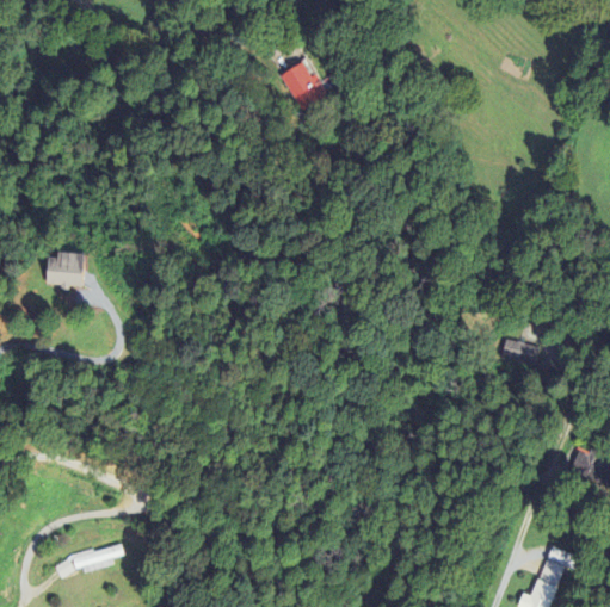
[(330,95),(309,59),(282,73),(301,110),(330,95)]
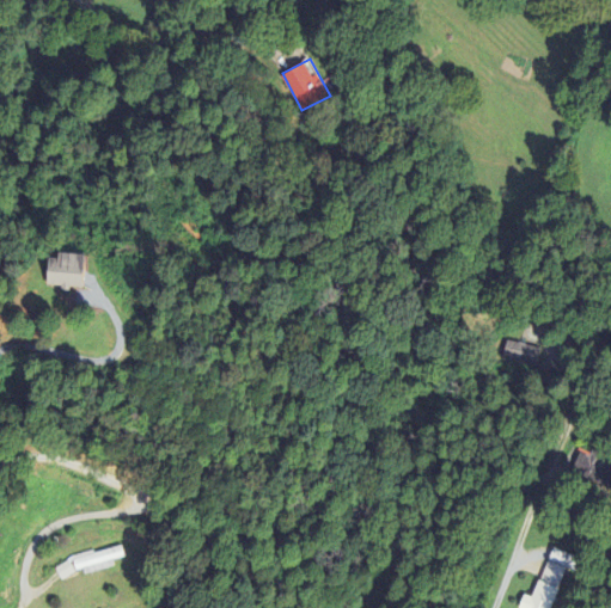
[(83,288),(86,255),(57,252),(57,258),(48,257),(46,284),(83,288)]
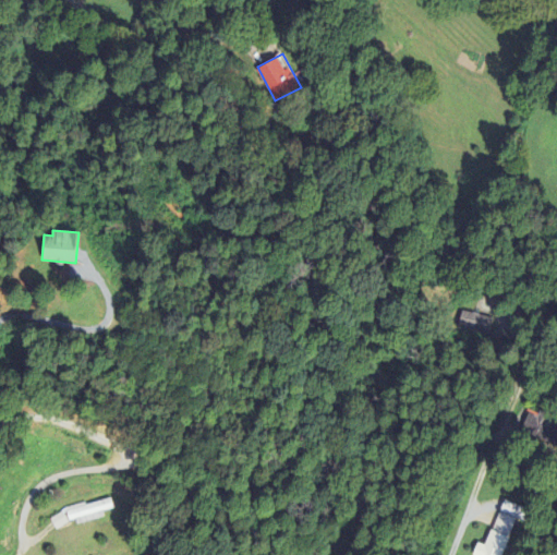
[(555,448),(556,444),(556,424),(529,413),(520,435),(555,448)]
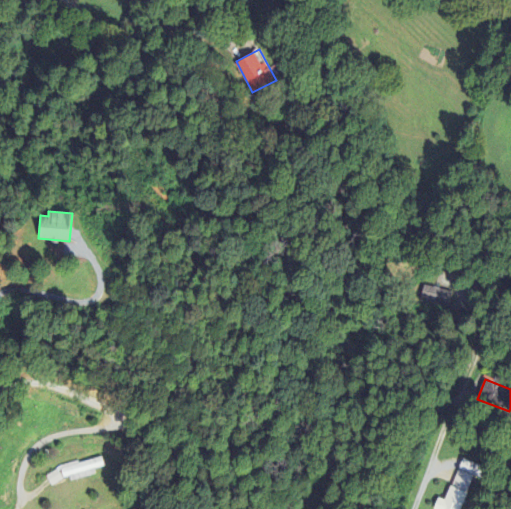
[(72,480),(96,473),(95,467),(104,465),(101,455),(61,466),(64,477),(70,475),(72,480)]
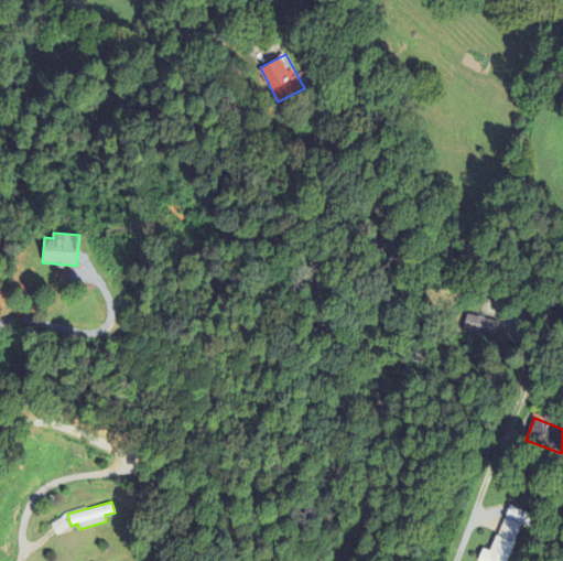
[(508,560),(521,522),(532,526),(536,514),(509,504),(493,551),(483,548),(478,560),(508,560)]
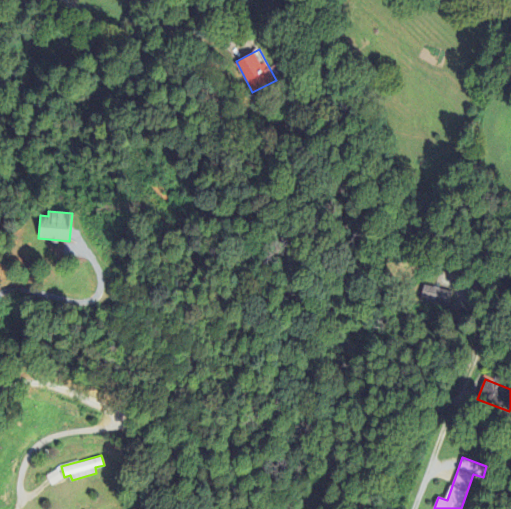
[(52,484),(63,478),(58,468),(46,475),(52,484)]
